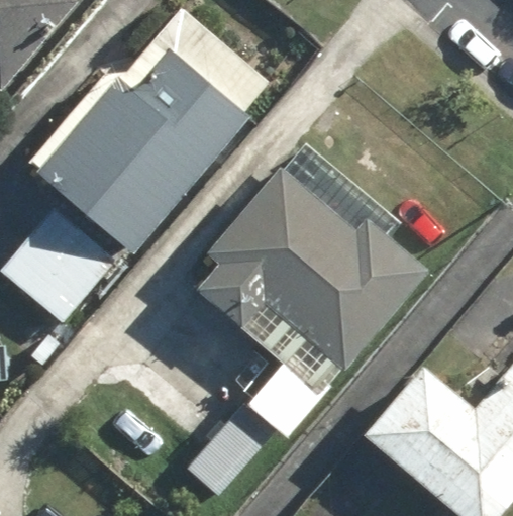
[(0,0),(0,92),(1,94),(83,1),(81,0),(0,0)]
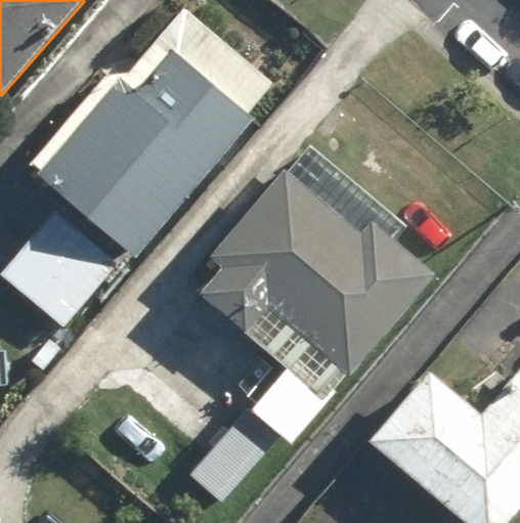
[(115,75),(30,179),(140,267),(263,115),(173,43),(134,90),(115,75)]
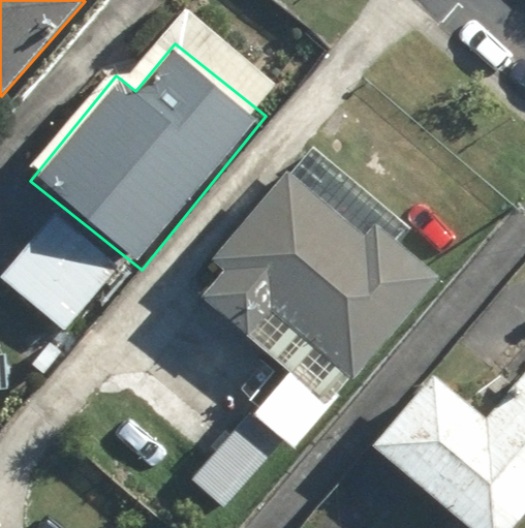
[(415,230),(306,145),(211,267),(223,277),(206,299),(256,338),(270,319),(353,384),(439,274),(403,246),(415,230)]
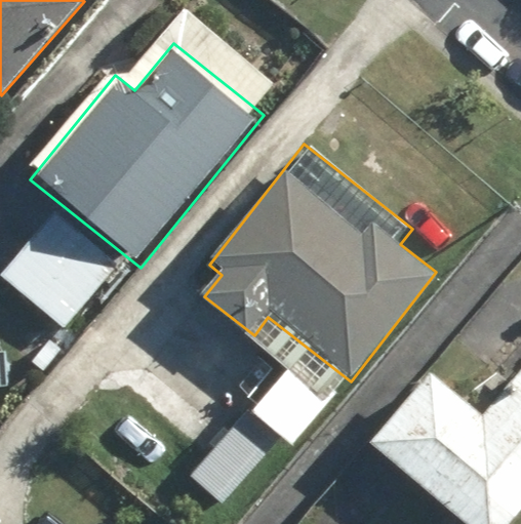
[(0,276),(68,330),(120,266),(50,210),(0,273),(0,276)]
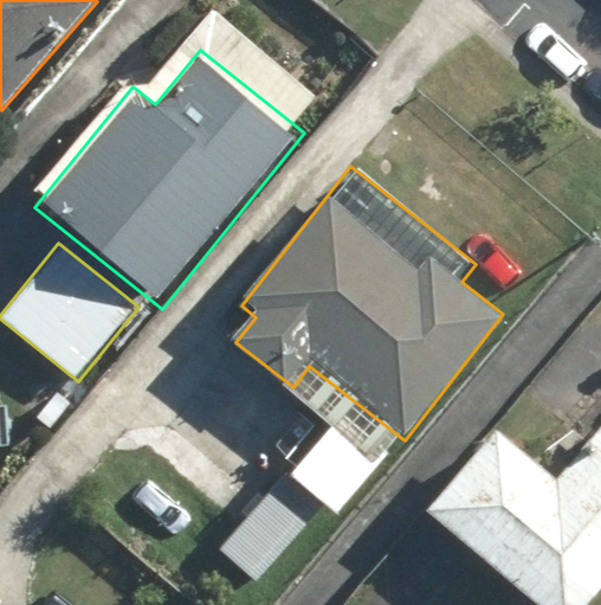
[(341,516),(394,445),(333,398),(279,470),(341,516)]
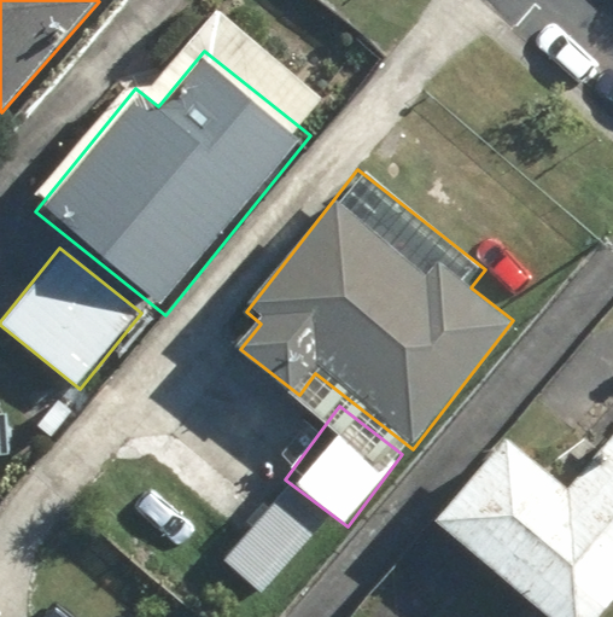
[(600,616),(612,603),(612,444),(572,494),(506,438),(436,521),(548,616),(600,616)]
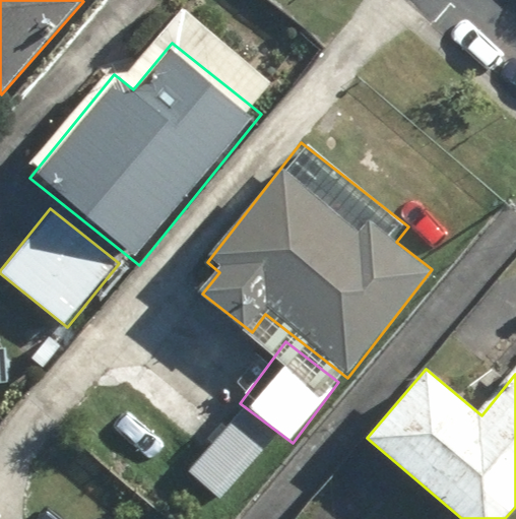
All buildings are outlined.
